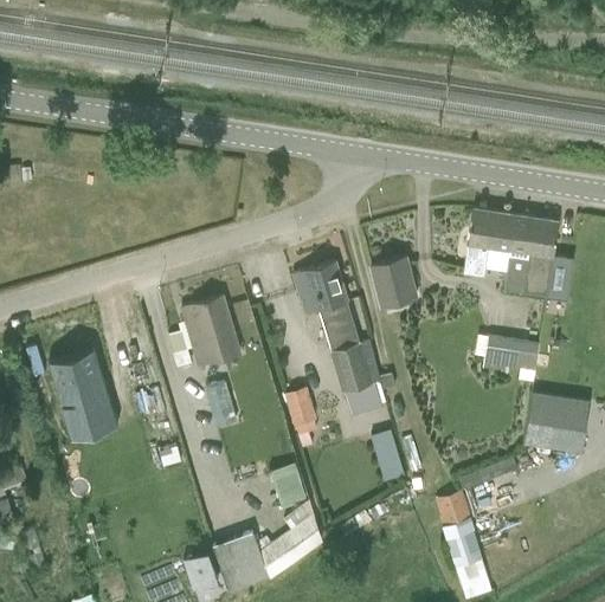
[(510,252),(516,217),(474,211),(464,273),(483,277),(488,248),(510,252)]
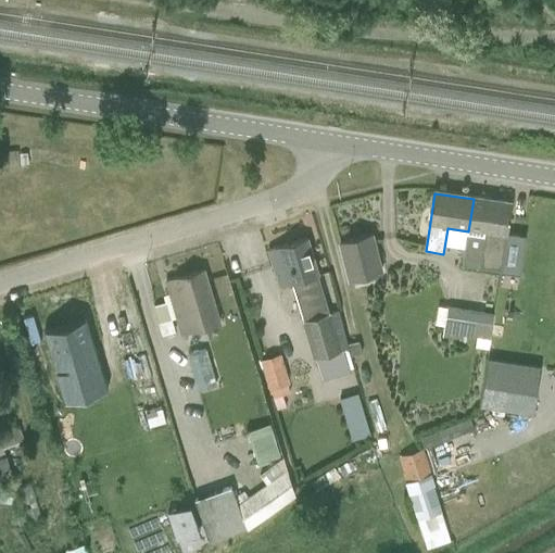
[(502,273),(513,205),(474,199),(468,231),(462,267),(480,269),(502,273)]
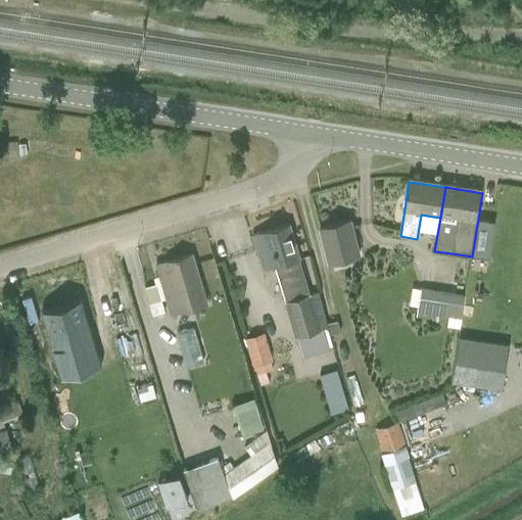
[(353,253),(359,252),(350,223),(319,232),(326,260),(329,260),(331,268),(354,263),(353,253)]
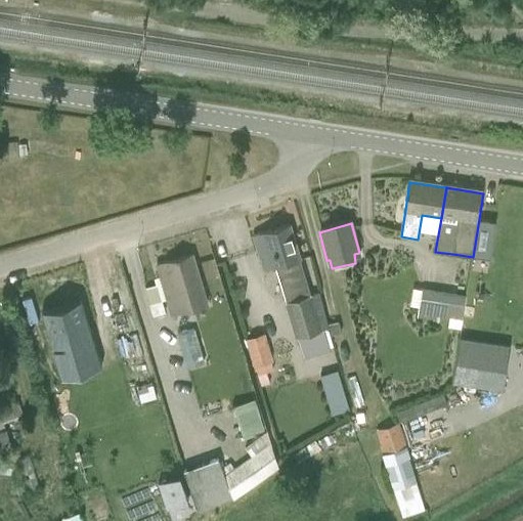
[(329,353),(322,334),(329,332),(319,296),(311,298),(300,262),(290,227),(254,237),(264,273),(276,269),(288,304),(286,305),(297,341),(303,361),(311,358),(322,355),(329,353)]
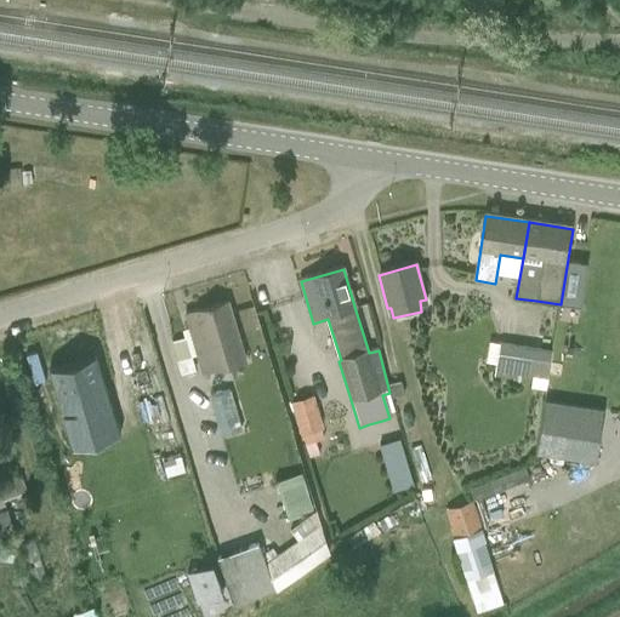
[(246,366),(240,344),(228,303),(187,316),(199,356),(205,378),(246,366)]
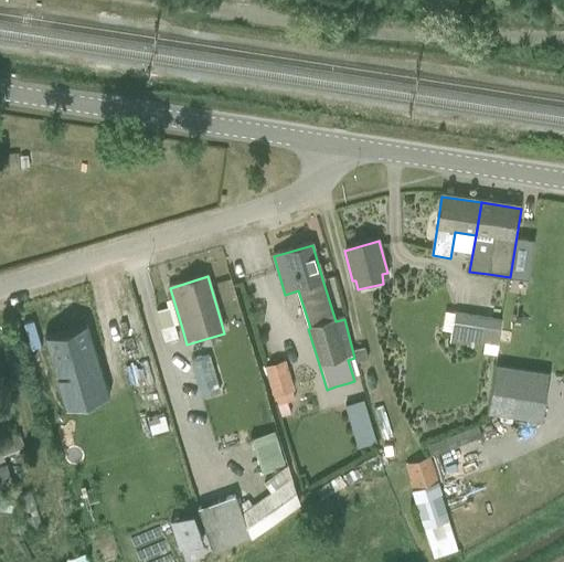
[(498,359),(499,349),(502,322),(457,316),(455,326),(454,326),(450,346),(465,348),(465,342),(489,347),(488,358),(498,359)]
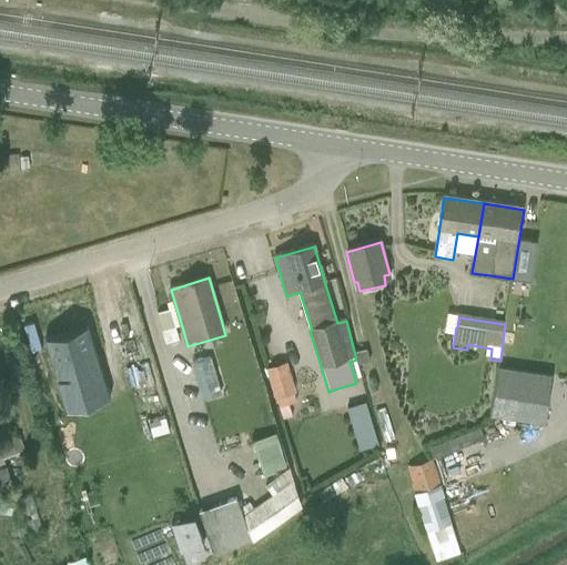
[(88,323),(44,336),(67,409),(68,409),(64,395),(103,384),(108,396),(109,396),(88,323)]
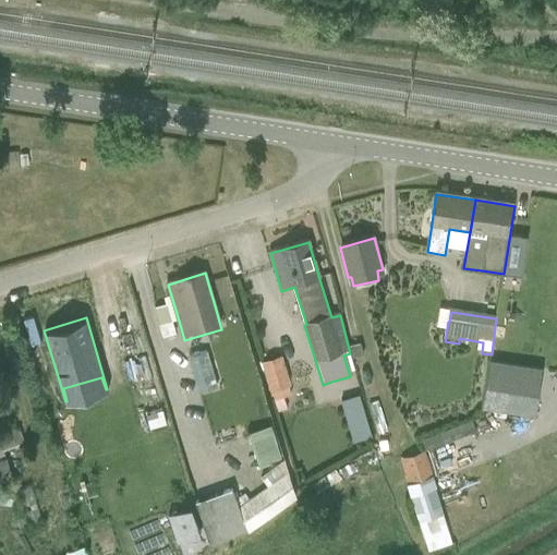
[(364,358),(361,346),(350,348),(353,361),(364,358)]
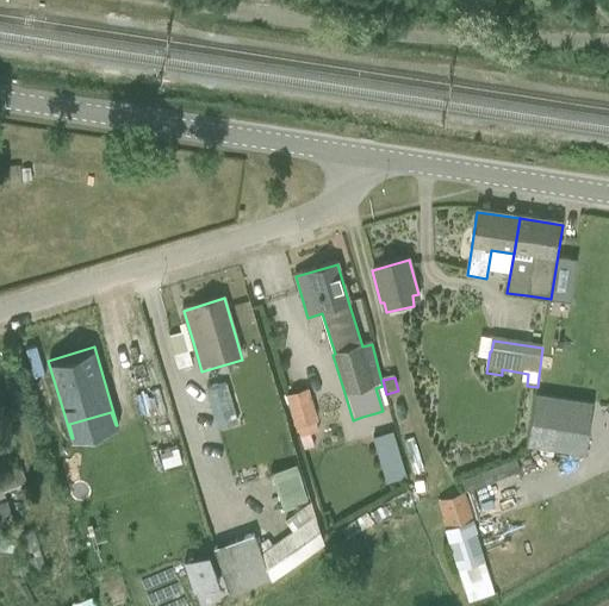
[(205,393),(216,432),(238,426),(228,387),(205,393)]
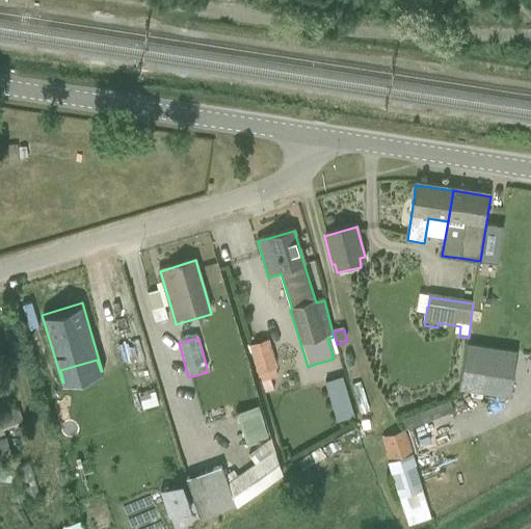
[(249,348),(258,376),(277,371),(269,343),(249,348)]
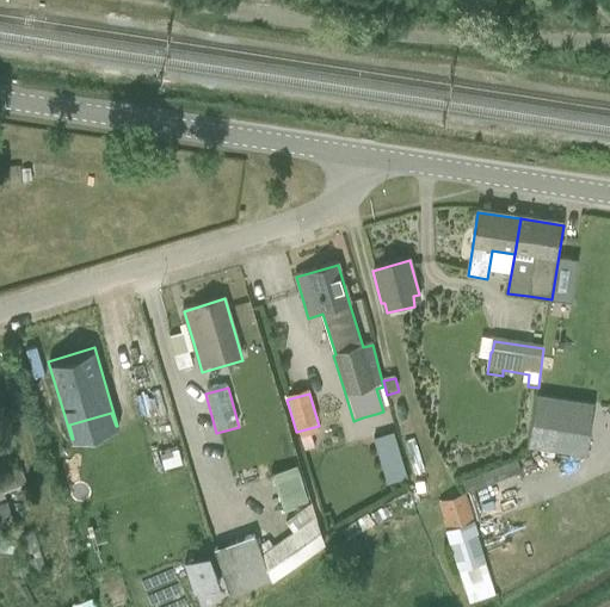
[(595,407),(536,398),(530,448),(587,457),(595,407)]
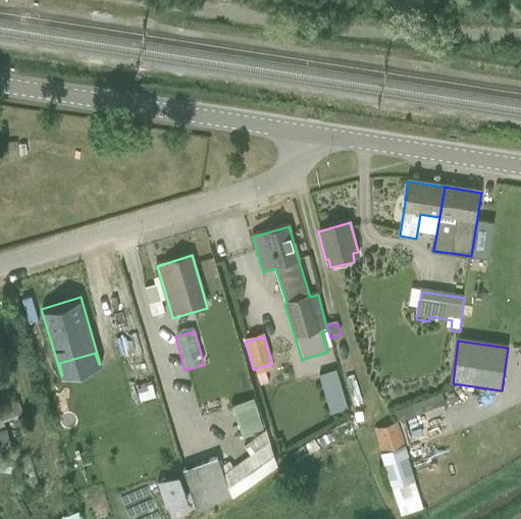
[(349,360),(346,348),(339,350),(343,362),(349,360)]
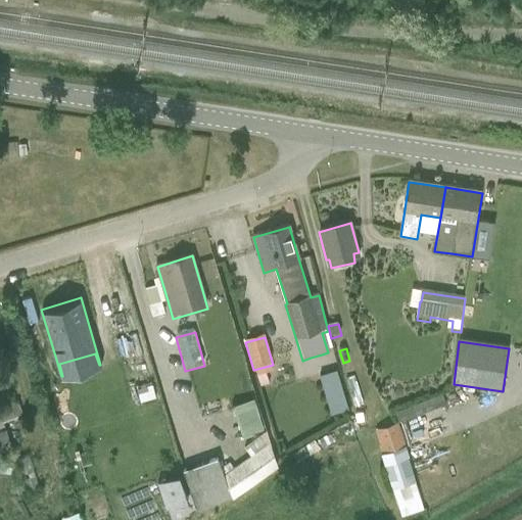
[(320,377),(332,416),(349,411),(337,372),(320,377)]
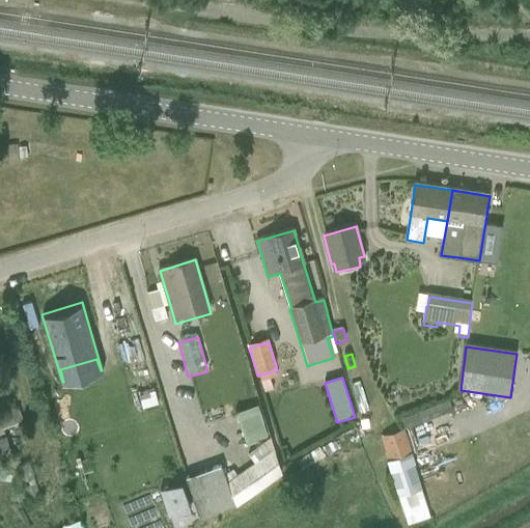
[(70,397),(56,400),(60,422),(74,419),(70,397)]
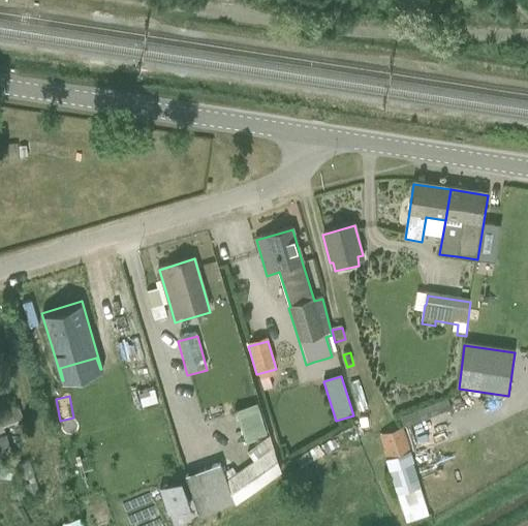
[(257,405),(235,412),(243,443),(266,437),(257,405)]
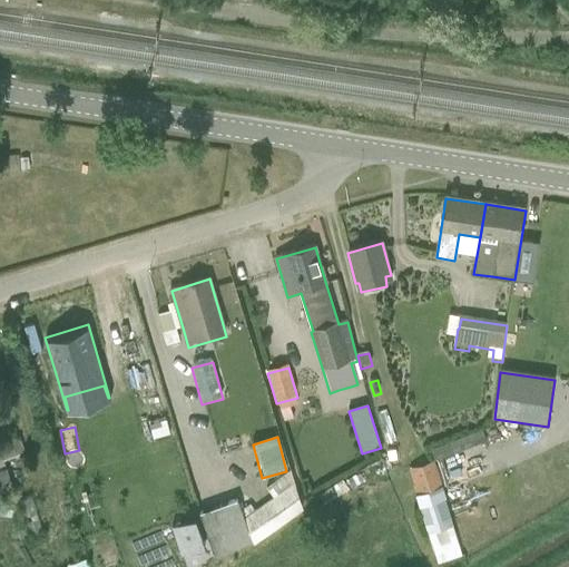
[(396,452),(388,453),(390,462),(398,461),(396,452)]
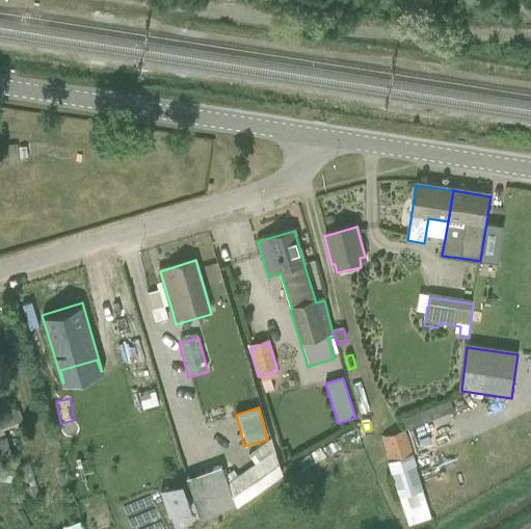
[(382,441),(390,463),(391,464),(389,465),(392,475),(400,500),(424,492),(405,433),(382,441)]
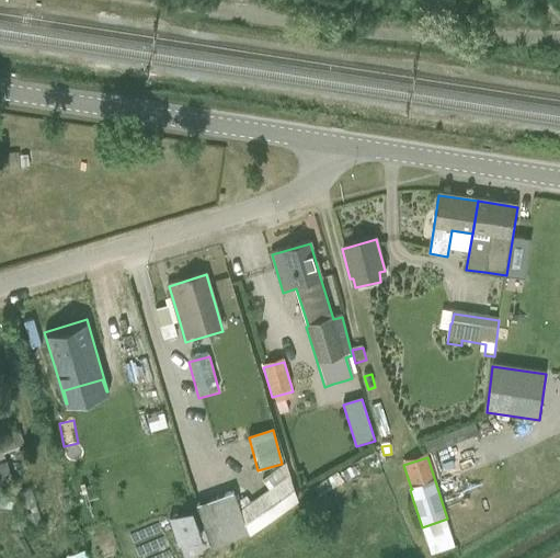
[(0,467),(0,489),(14,485),(8,465),(0,467)]
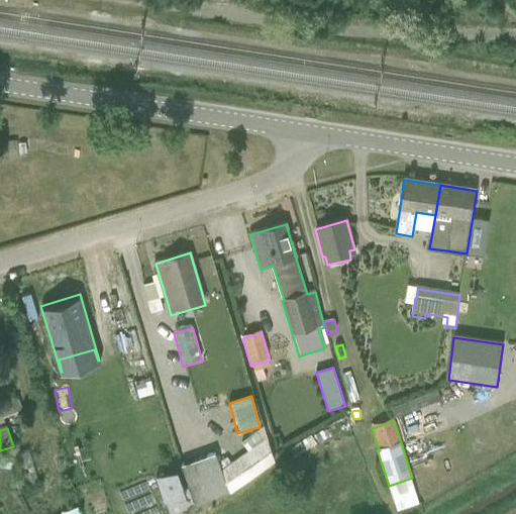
[(276,464),(268,438),(222,471),(215,453),(181,466),(196,507),(229,494),(229,495),(276,464)]
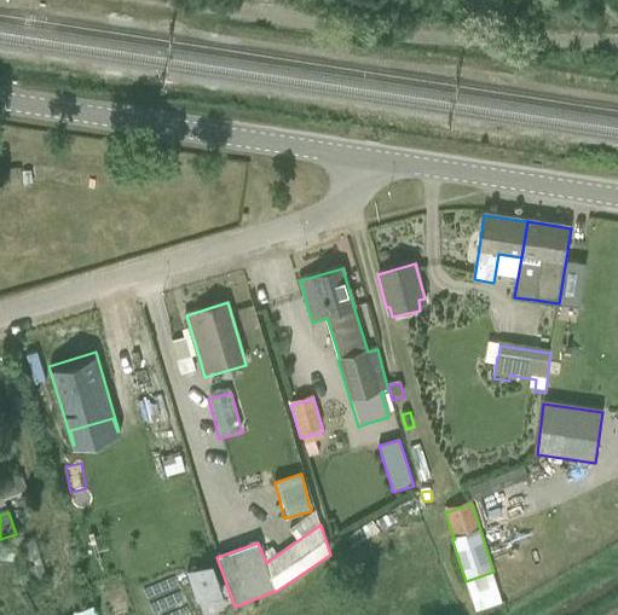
[(213,564),(188,573),(200,608),(225,599),(213,564)]
